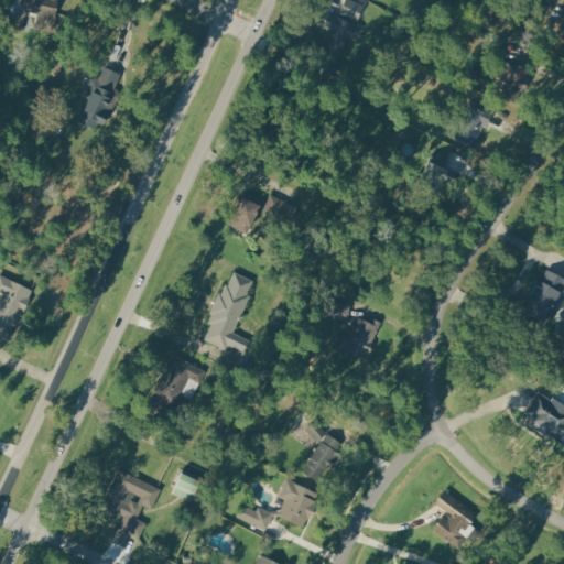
[(24,0),(23,11),(38,13),(35,26),(54,30),(58,0),(24,0)]
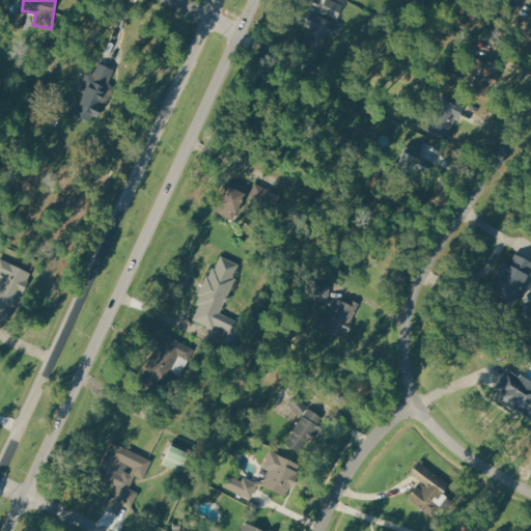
[(342,4),(332,0),(326,0),(318,16),(304,9),(299,22),(312,28),(296,65),(311,73),(328,36),(335,39),(341,24),(335,22),(342,4)]
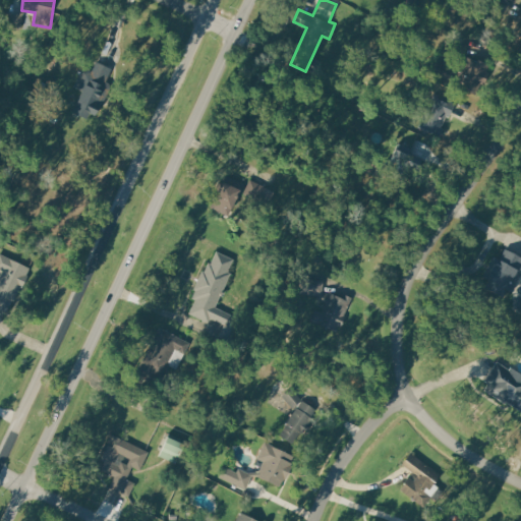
[(474,94),(487,64),(466,54),(466,45),(457,45),(457,56),(452,68),(435,60),(429,73),(474,94)]
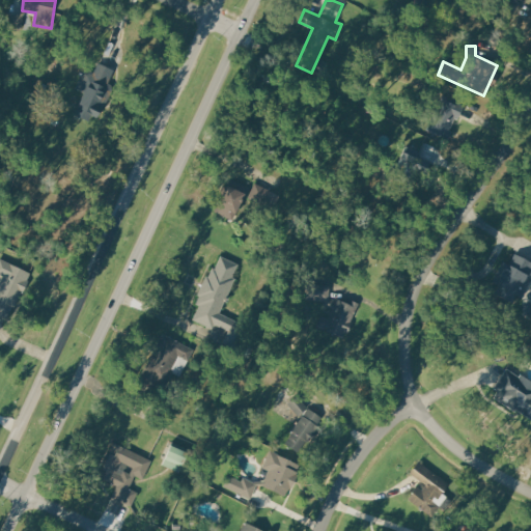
[(99,61),(113,68),(107,82),(113,85),(99,116),(91,112),(88,119),(76,113),(85,92),(75,87),(85,65),(94,70),(99,61)]
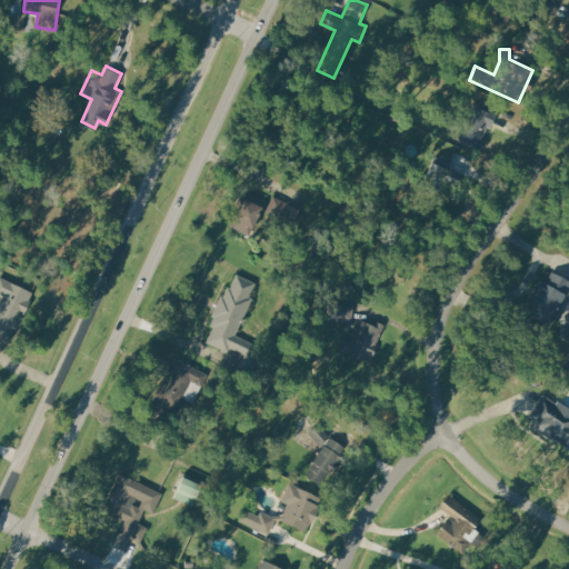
[(475,102),(457,138),(477,148),(487,127),(493,130),(501,116),(475,102)]
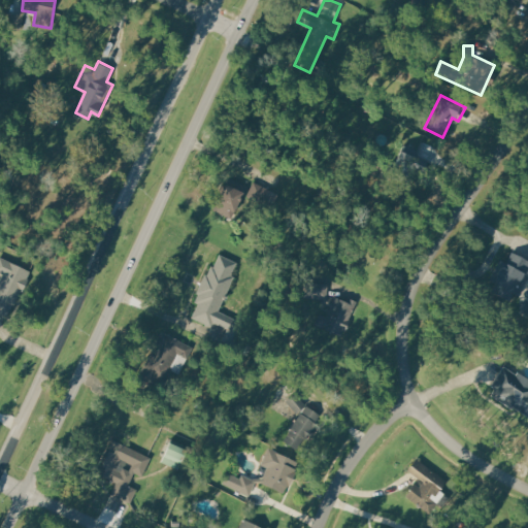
[(246,186),(231,219),(213,209),(229,176),(246,186)]
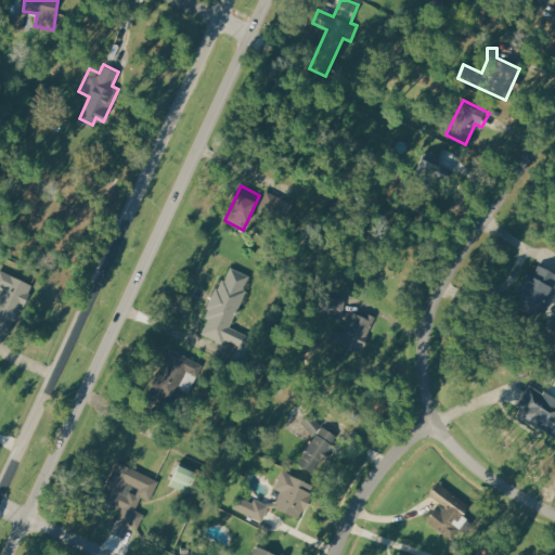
[(536,263),(554,273),(554,293),(542,318),(514,302),(536,263)]
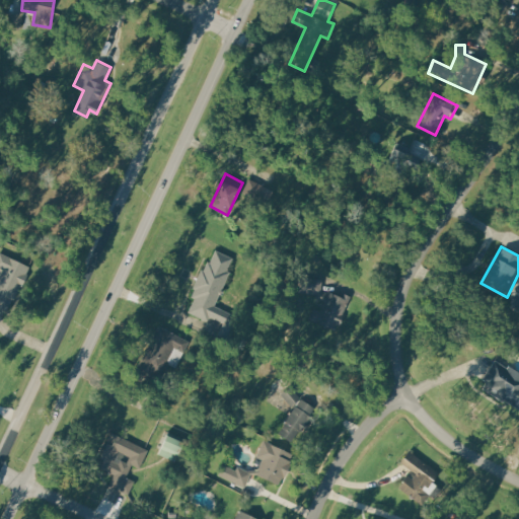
[(190,311),(211,320),(237,257),(217,248),(190,311)]
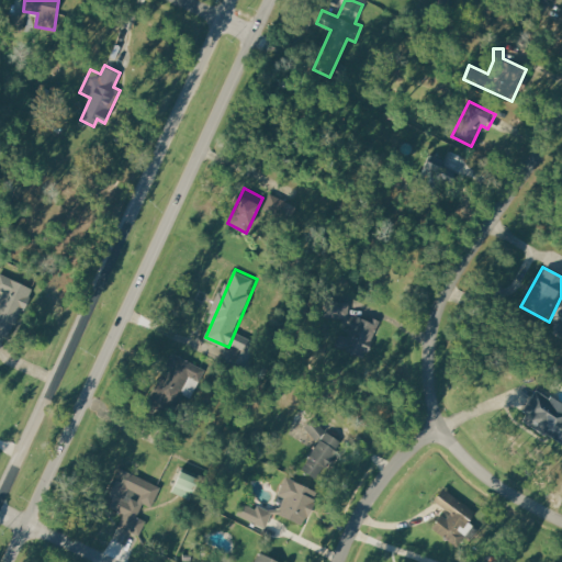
[(0,333),(9,337),(32,291),(10,280),(0,300),(0,333)]
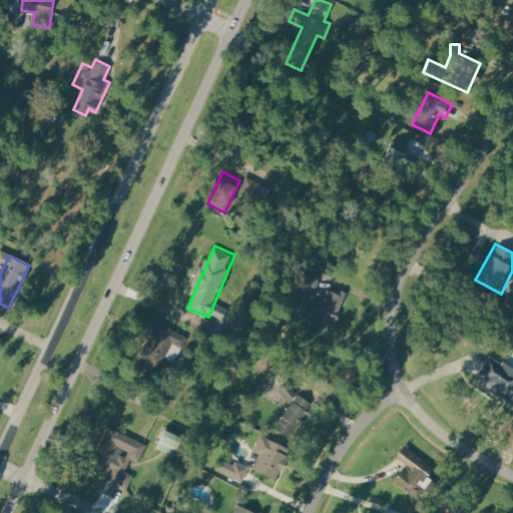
[(320,291),(320,276),(297,276),(296,291),(320,291)]
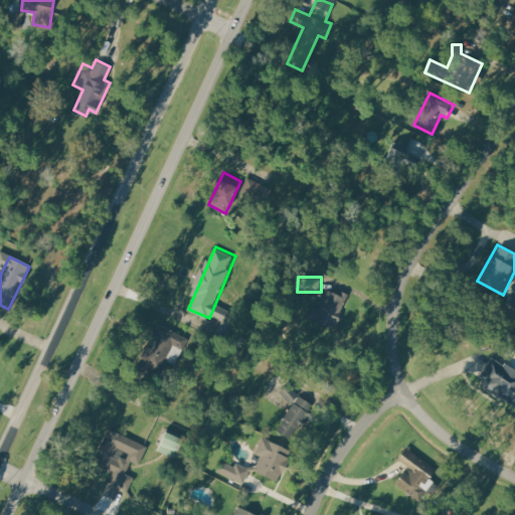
[(348,294),(333,328),(307,316),(312,306),(318,309),(326,289),(340,295),(341,292),(348,294)]
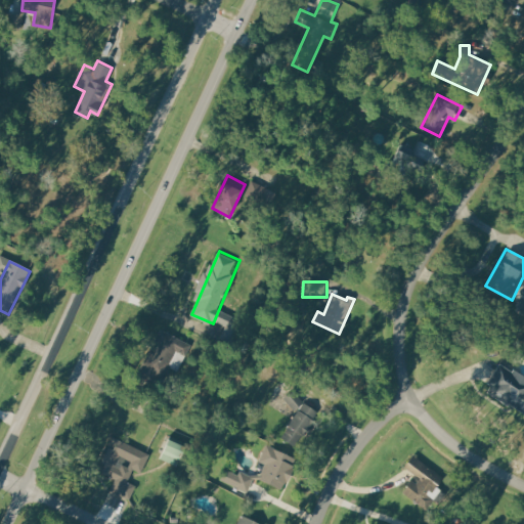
[(139,375),(160,330),(188,343),(183,353),(176,350),(160,385),(139,375)]
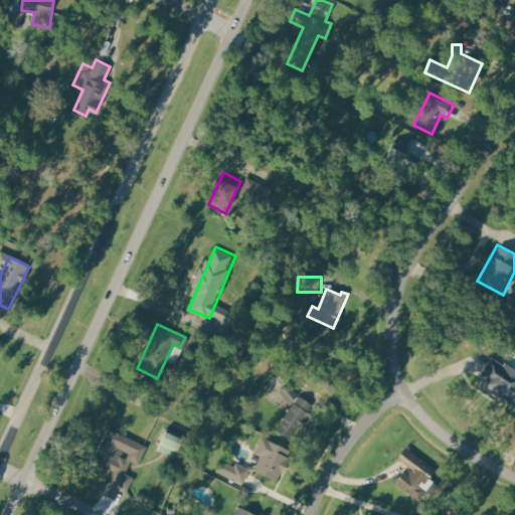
[(492,359),(514,372),(514,407),(476,384),(492,359)]
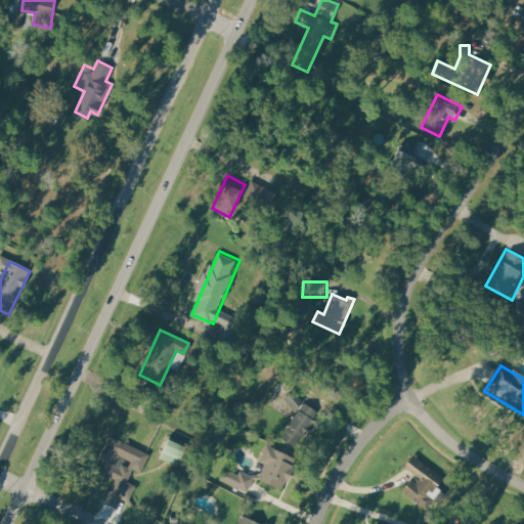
[(317,412),(296,446),(280,437),(303,402),(317,412)]
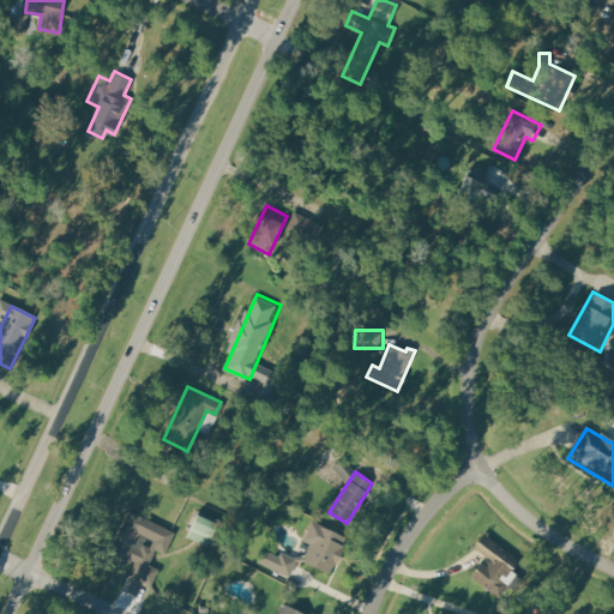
[(218,519),(206,546),(186,537),(198,511),(218,519)]
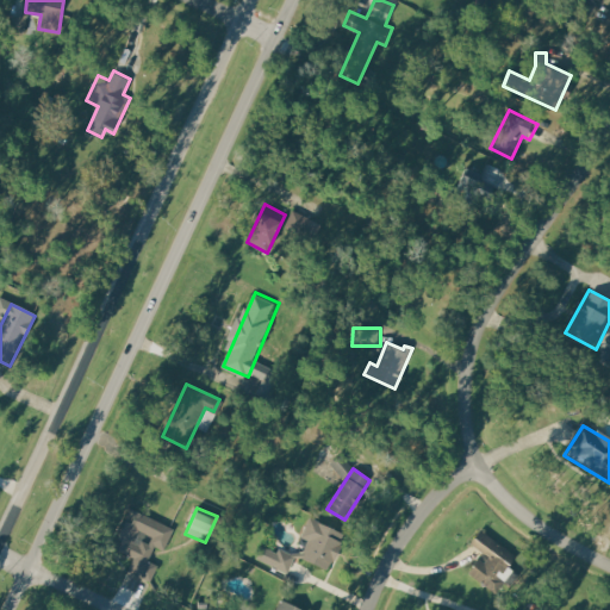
[(174,528),(131,509),(113,546),(137,556),(130,571),(150,580),(159,564),(149,559),(156,546),(165,549),(174,528)]
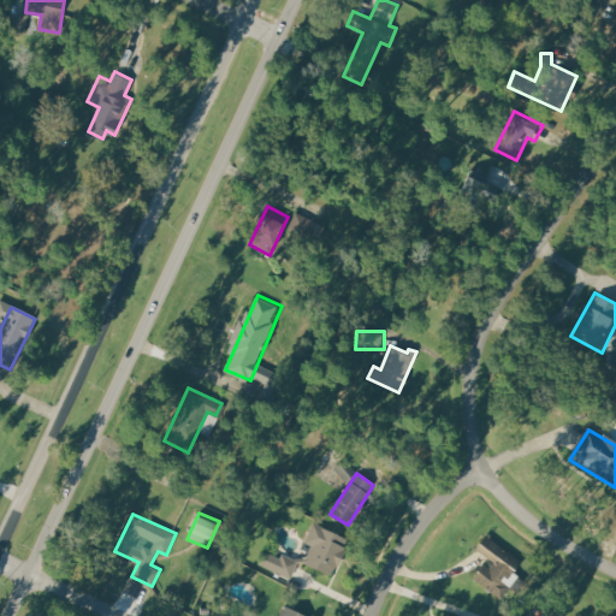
[(347,538),(330,573),(307,562),(314,545),(306,542),(315,522),(347,538)]
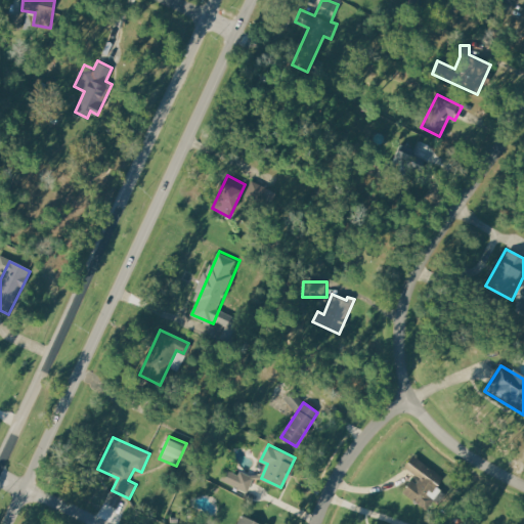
[(413,456),(443,477),(437,487),(446,493),(438,504),(433,499),(426,509),(402,492),(410,480),(418,484),(423,477),(407,466),(413,456)]
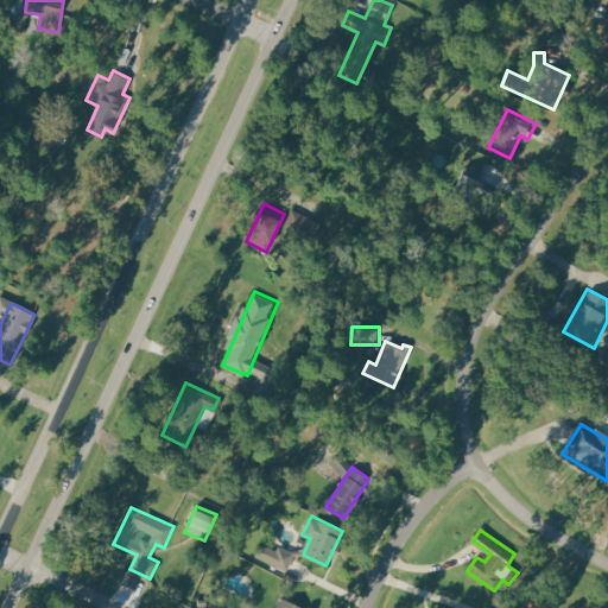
[(295,555),(286,571),(255,557),(261,545),(276,552),(278,548),(295,555)]
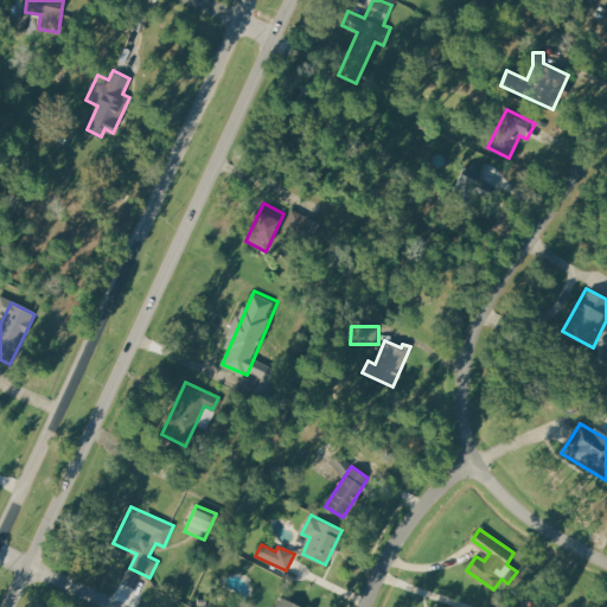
[(304,606),(281,596),(275,606),(304,606)]
